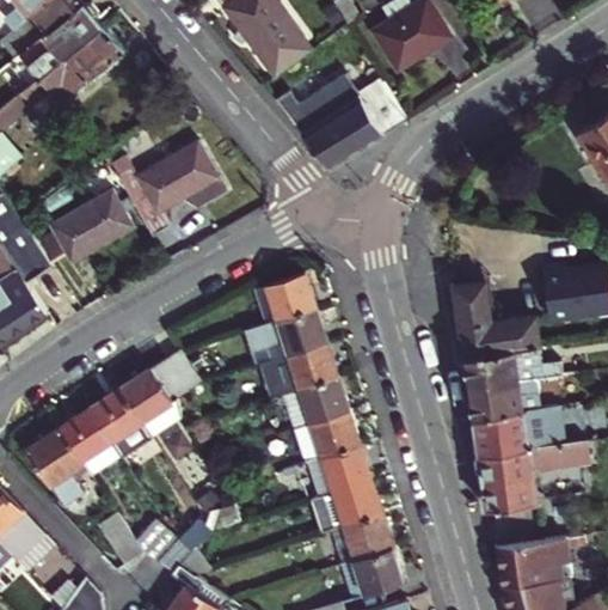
[(85,0),(47,0),(17,25),(2,37),(18,56),(22,54),(85,0)]
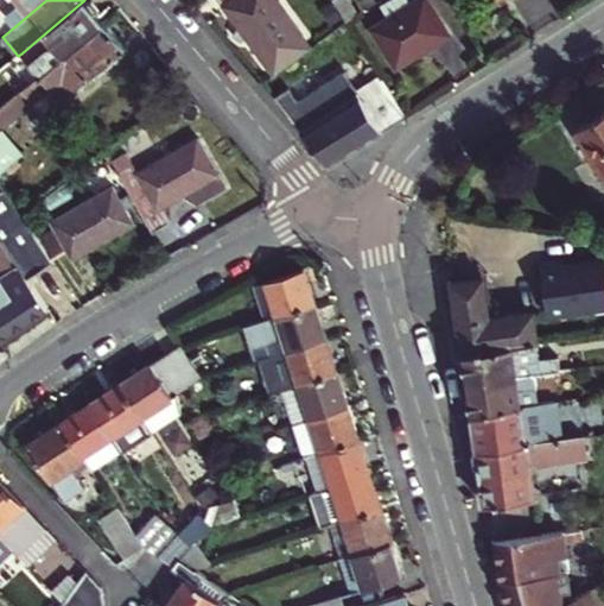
[(11,0),(14,5),(6,12),(17,25),(46,0),(11,0)]
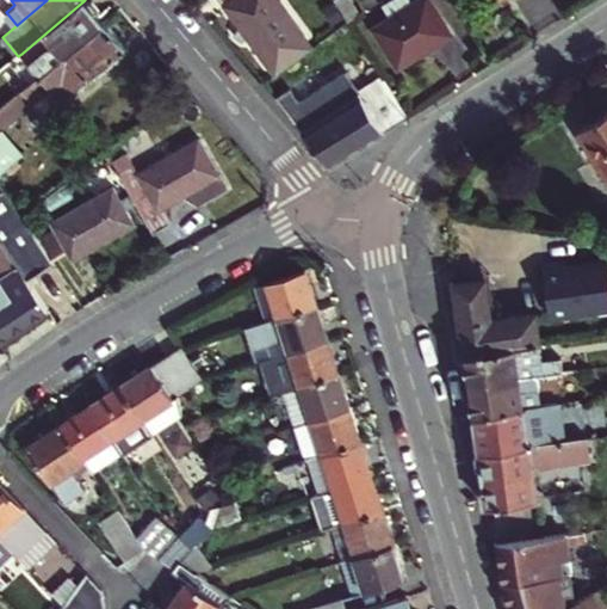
[(106,23),(86,0),(85,0),(22,54),(41,78),(106,23)]
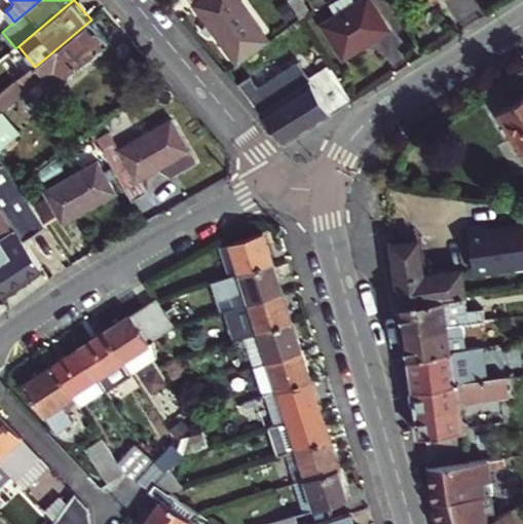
[(255,29),(232,0),(185,0),(198,17),(206,27),(224,51),(255,29)]
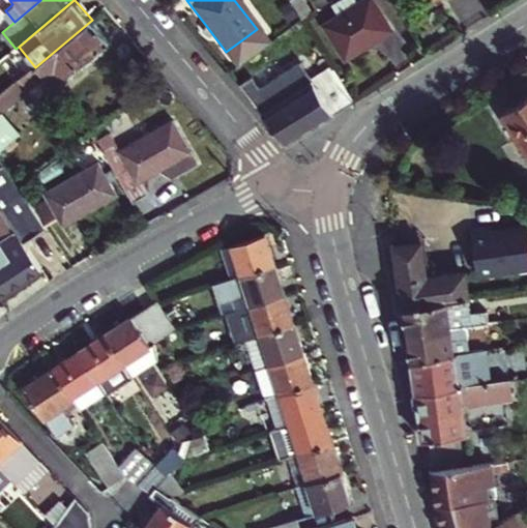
[(290,0),(287,3),(298,21),(309,15),(298,0),(290,0)]
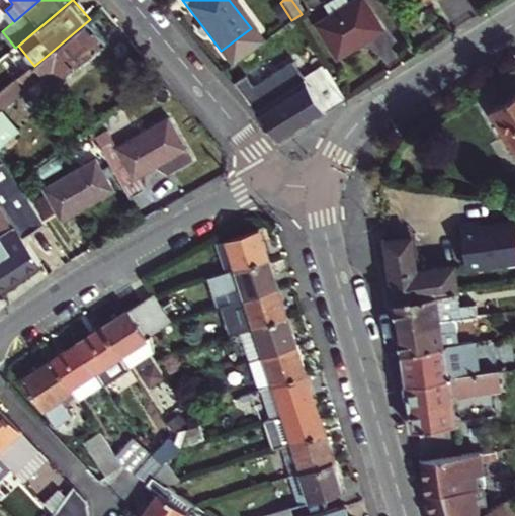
[(377,33),(357,1),(347,8),(342,0),(334,0),(317,11),(324,23),(315,28),(334,60),(377,33)]
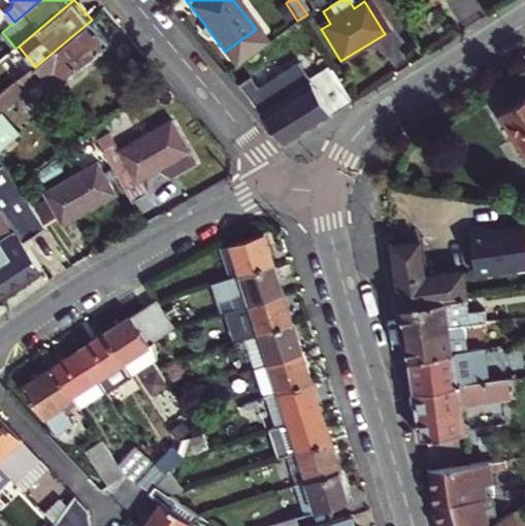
[(206,27),(199,18),(193,26),(200,32),(206,27)]
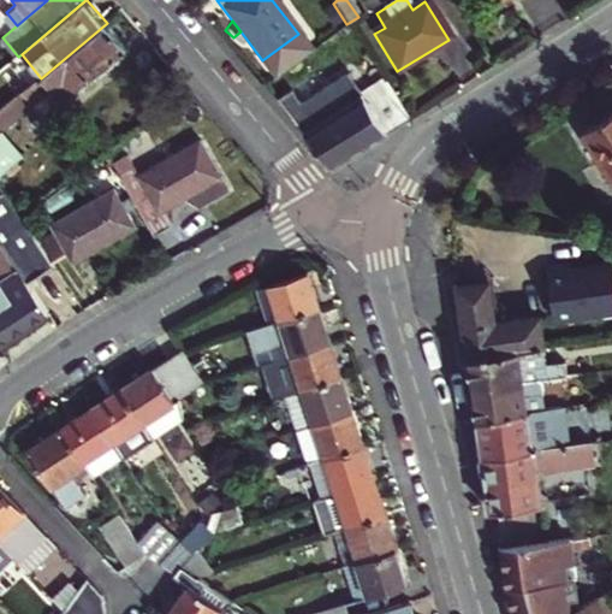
[(128,48),(107,23),(41,78),(0,112),(0,176),(23,157),(3,131),(35,104),(36,106),(65,83),(73,94),(128,48)]
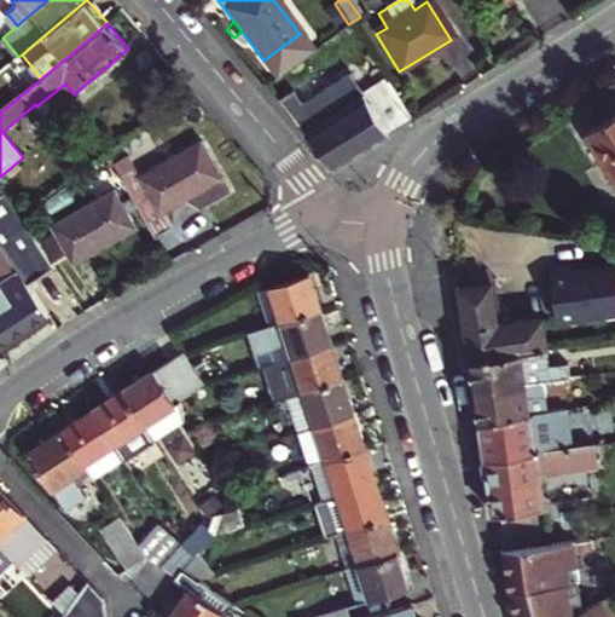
[(276,103),(302,137),(330,173),(410,124),(382,80),(360,96),(348,78),(363,69),(347,44),(321,59),(325,65),(276,103)]
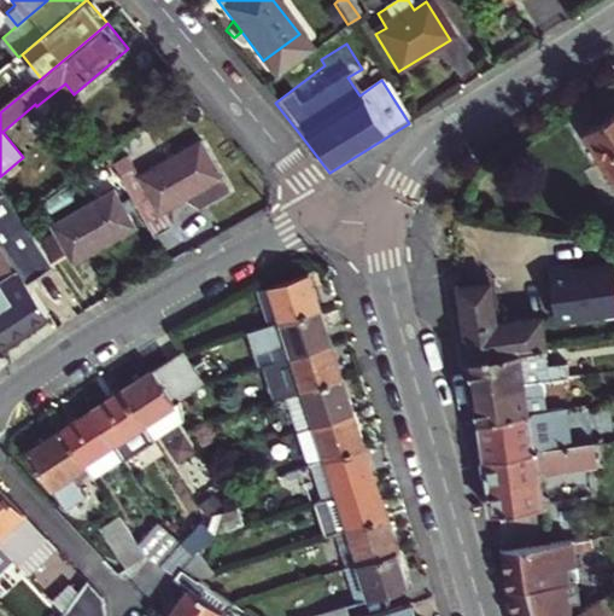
[(65,83),(36,106),(45,117),(74,94),(65,83)]
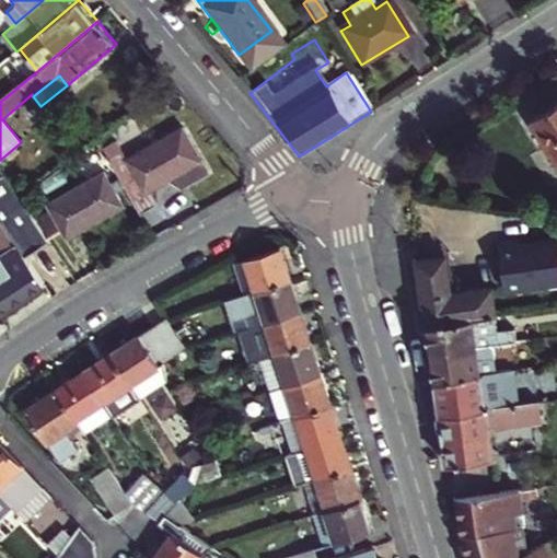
[(556,102),(531,119),(556,162),(556,102)]
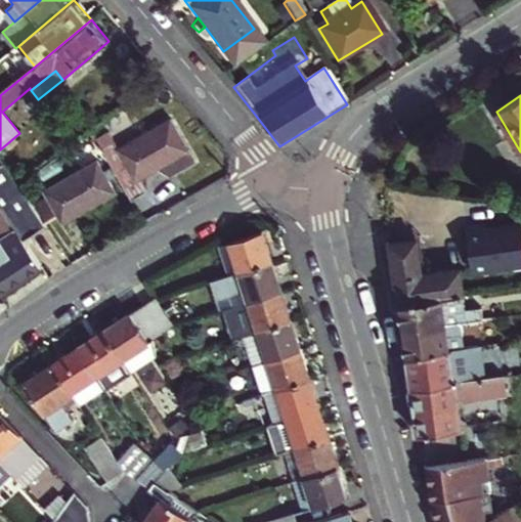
[(170,121),(121,149),(124,155),(113,161),(135,200),(150,190),(143,176),(163,166),(167,173),(171,173),(193,161),(170,121)]
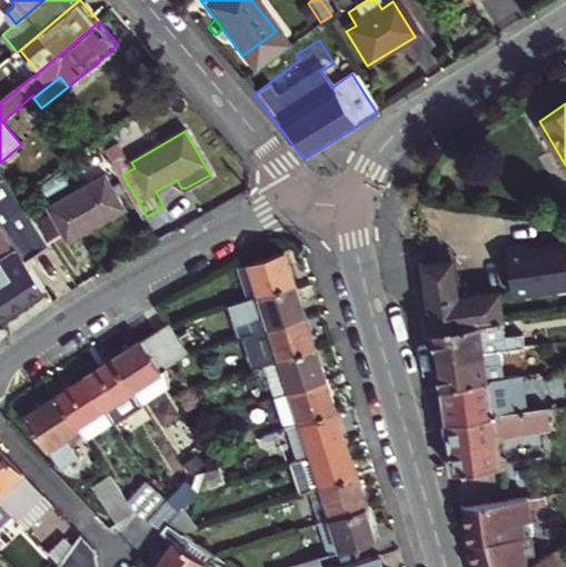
[(50,246),(20,202),(0,171),(0,221),(27,261),(50,246)]
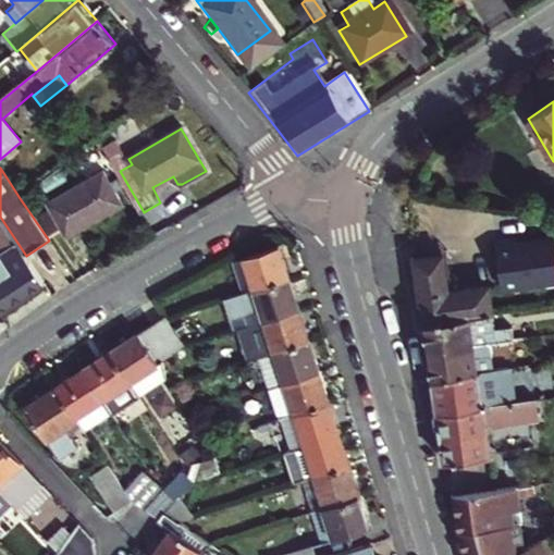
[(49,204),(69,236),(122,206),(103,173),(49,204)]
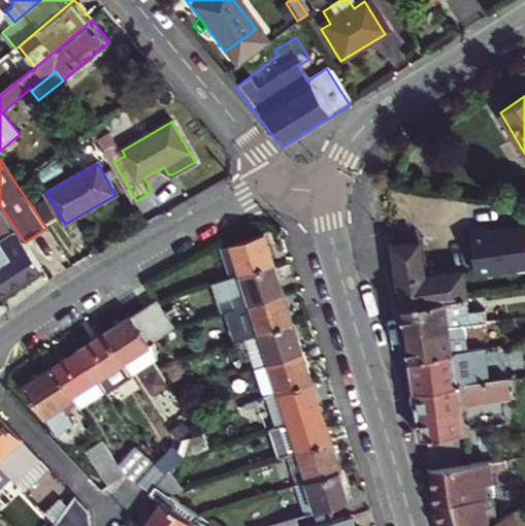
[(42,269),(25,242),(0,205),(0,233),(4,239),(0,241),(0,297),(42,269)]
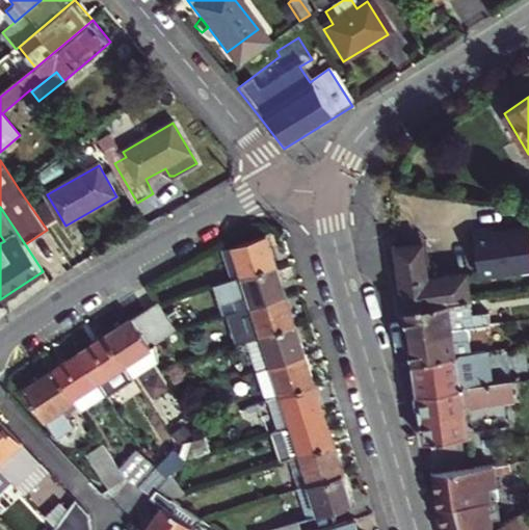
[(219,253),(229,282),(275,267),(266,238),(219,253)]
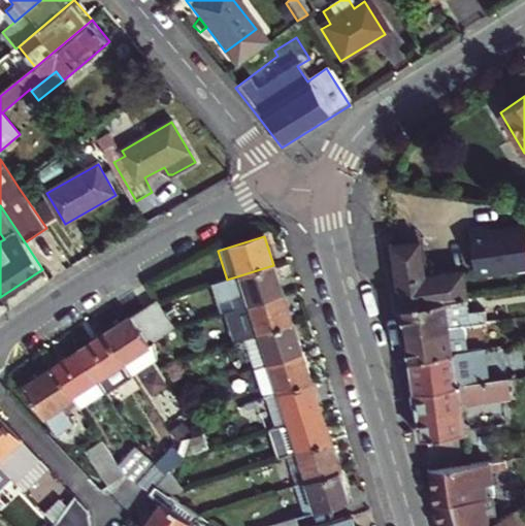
[(401,308),(466,299),(466,296),(462,269),(425,274),(420,242),(392,245),(401,308)]
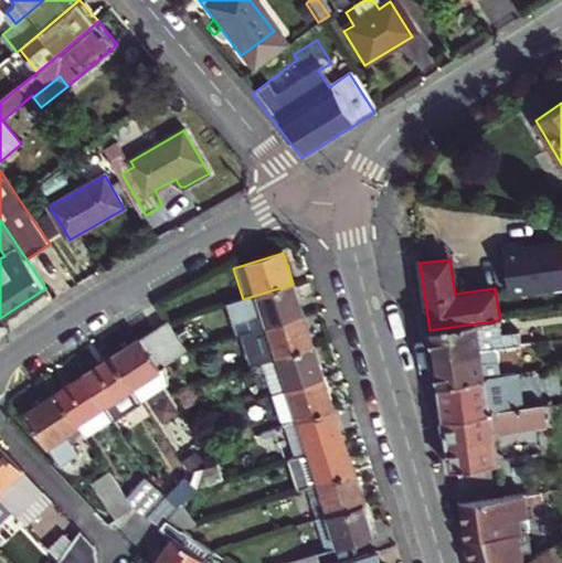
[(293,284),(243,299),(225,305),(232,327),(264,317),(266,327),(303,315),(293,284)]
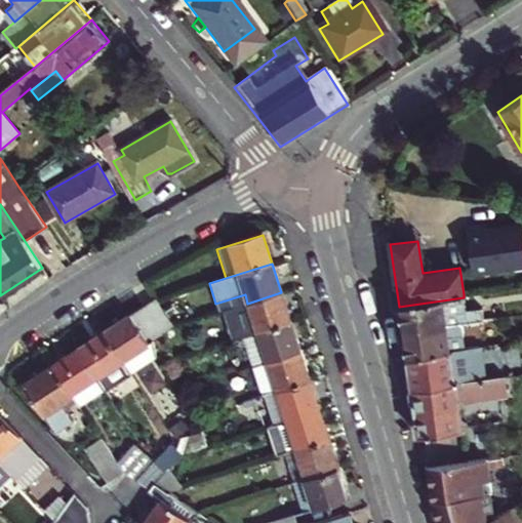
[(281,292),(247,304),(234,308),(239,323),(237,326),(240,336),(244,337),(290,322),(281,292)]
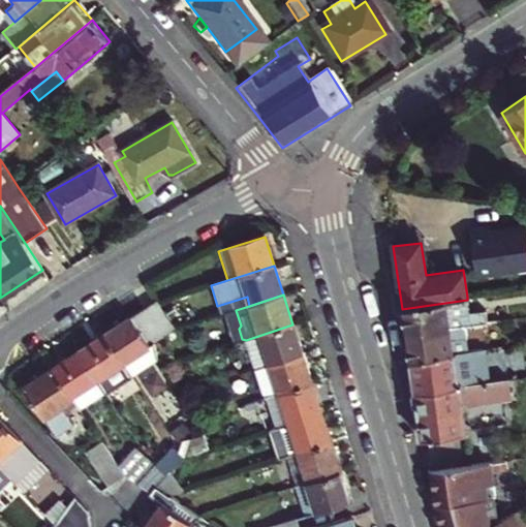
[(220,315),(223,314),(236,310),(249,306),(247,297),(217,306),(220,315)]
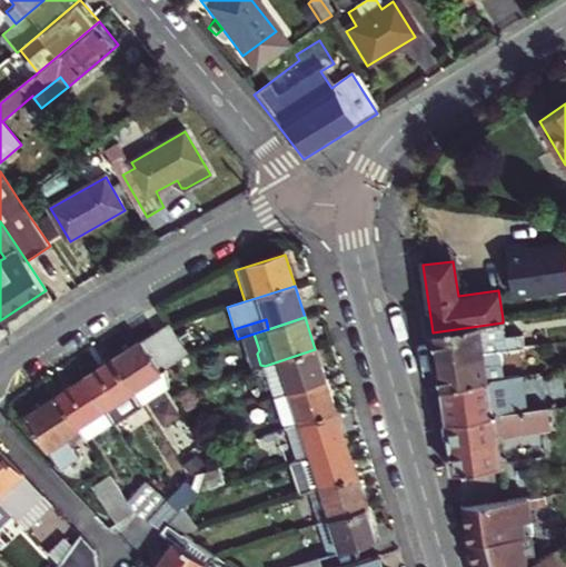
[(504,336),(503,322),(433,332),(436,359),(514,349),(525,347),(524,334),(504,336)]
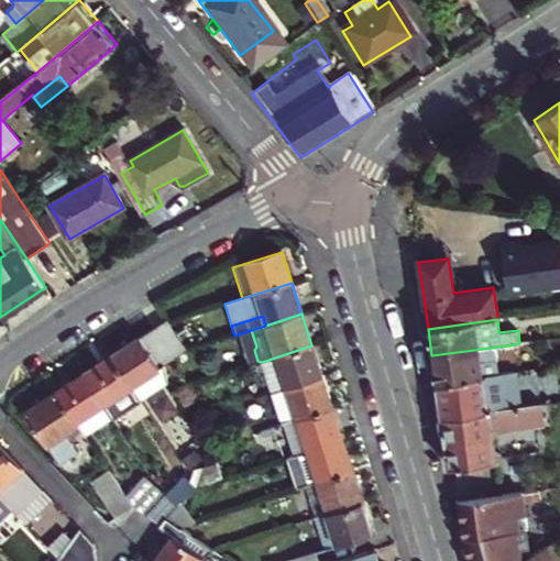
[(185,352),(166,320),(153,330),(173,361),(185,352)]
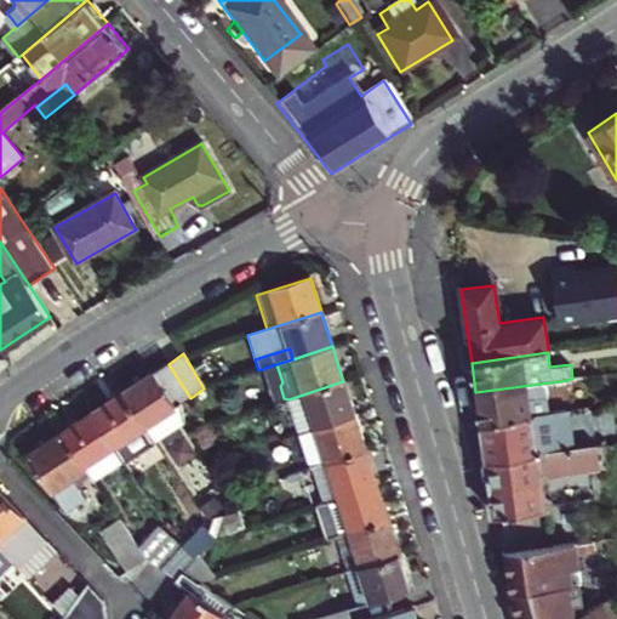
[(123,393),(153,442),(182,424),(178,405),(190,398),(169,364),(123,393)]
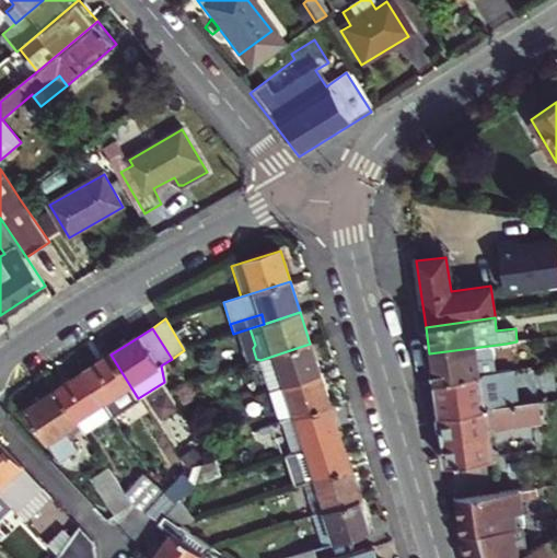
[(250,328),(236,333),(246,364),(258,361),(260,360),(256,359),(253,348),(255,345),(250,328)]
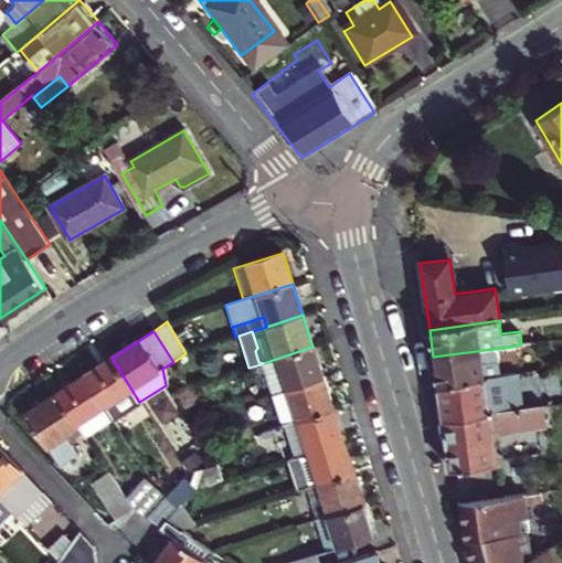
[(271,397),(324,380),(313,347),(263,363),(261,364),(271,397)]
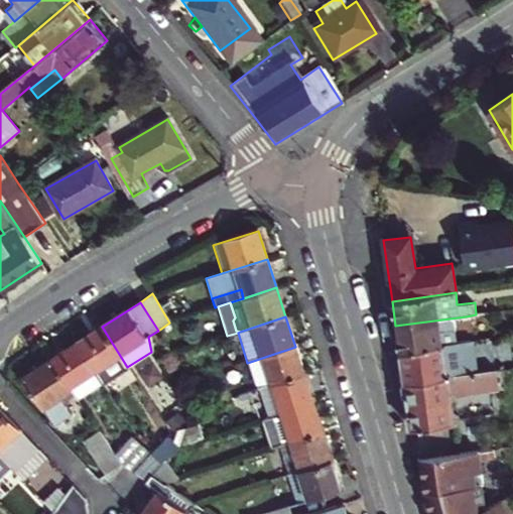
[(466,316),(395,326),(398,351),(442,344),(441,333),(454,330),(454,326),(467,323),(466,316)]
